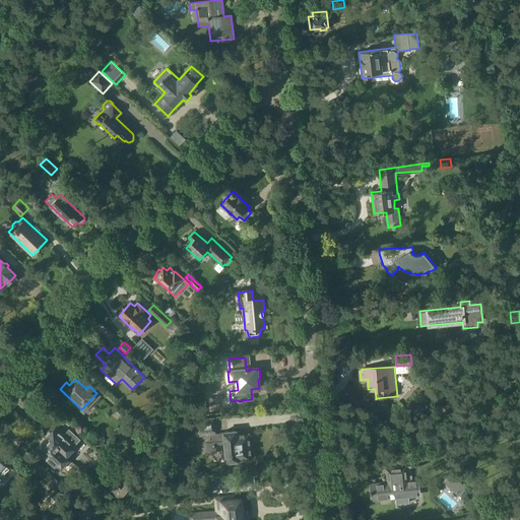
[(124,413),(118,407),(113,412),(120,418),(124,413)]
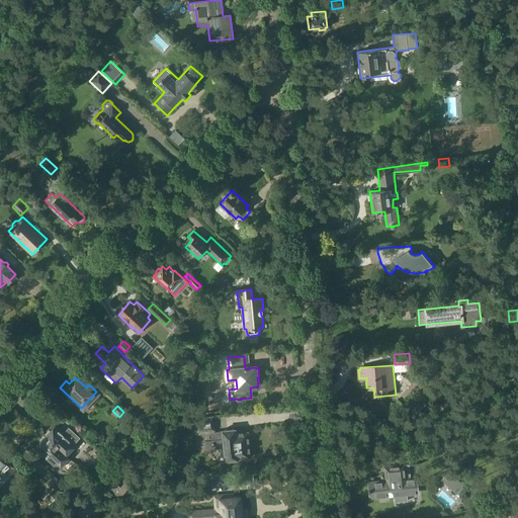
[(198,418),(200,433),(211,432),(212,448),(225,447),(226,460),(239,458),(251,456),(249,438),(251,436),(251,433),(248,432),(248,430),(240,431),(240,433),(237,433),(236,429),(224,430),(216,431),(214,416),(198,418)]
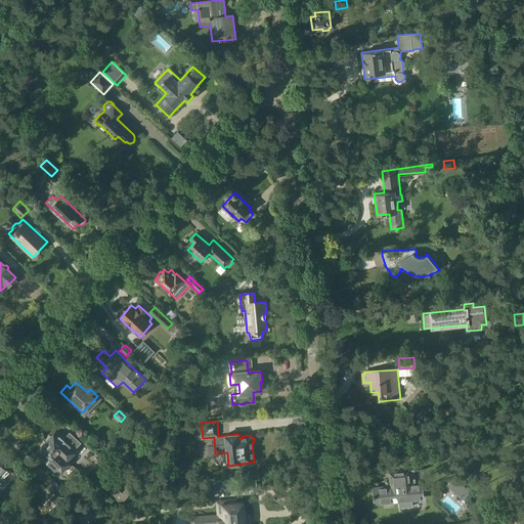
[(71,432),(64,438),(57,431),(47,442),(66,459),(68,461),(78,450),(77,449),(82,443),(71,432)]
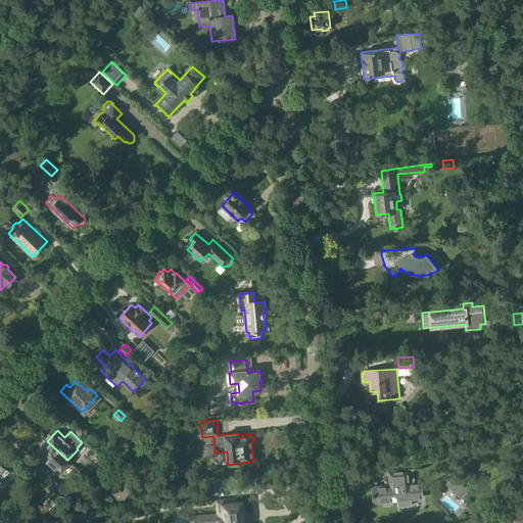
[(47,441),(37,452),(55,469),(56,468),(61,473),(70,463),(67,460),(65,458),(47,441)]
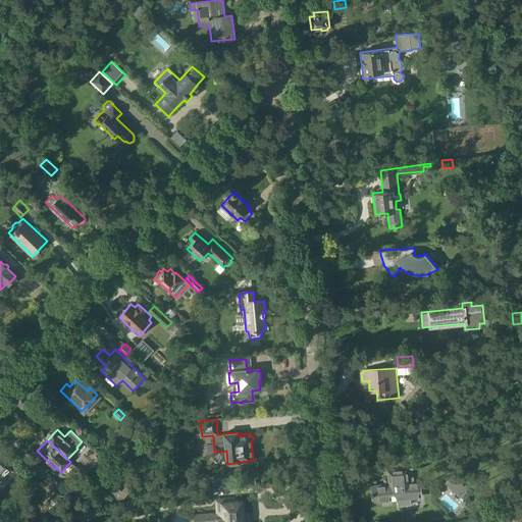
[(10,471),(0,461),(0,472),(5,476),(10,471)]
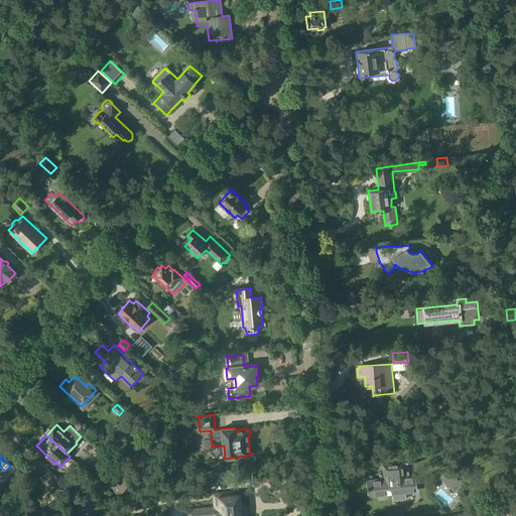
[(404,463),(383,465),(385,478),(368,480),(369,496),(393,494),(394,500),(406,499),(405,493),(417,492),(415,475),(408,476),(407,465),(405,465),(404,463)]
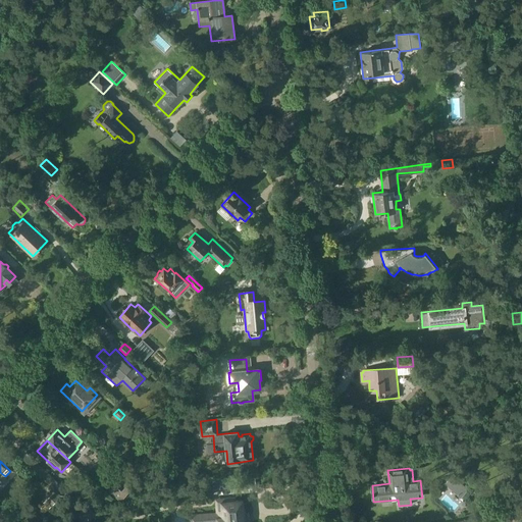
[(40,476),(47,483),(52,479),(45,471),(40,476)]
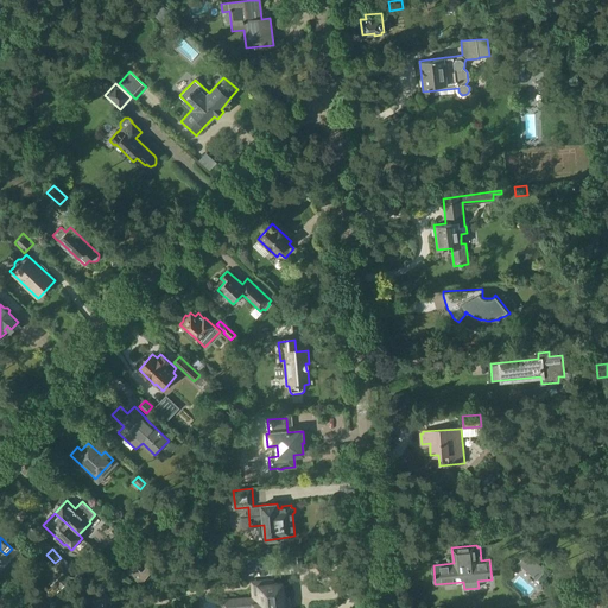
[(58,593),(69,582),(62,575),(51,586),(58,593)]
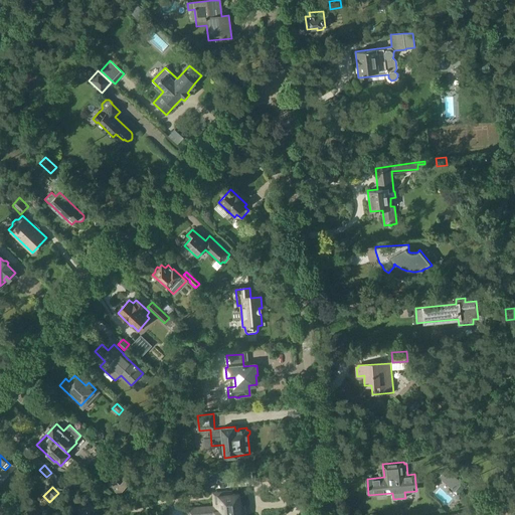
[(211,508),(189,510),(189,514),(243,514),(242,505),(240,505),(239,493),(231,494),(231,492),(216,493),(217,507),(211,508)]
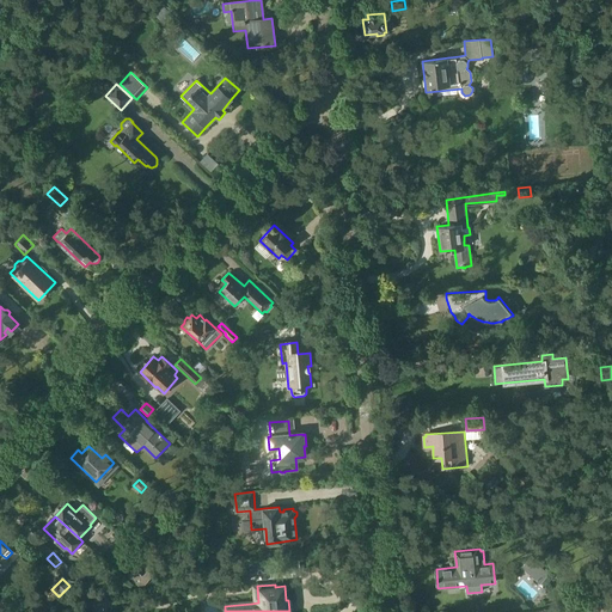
[(105,611),(104,597),(91,598),(91,611),(105,611)]
